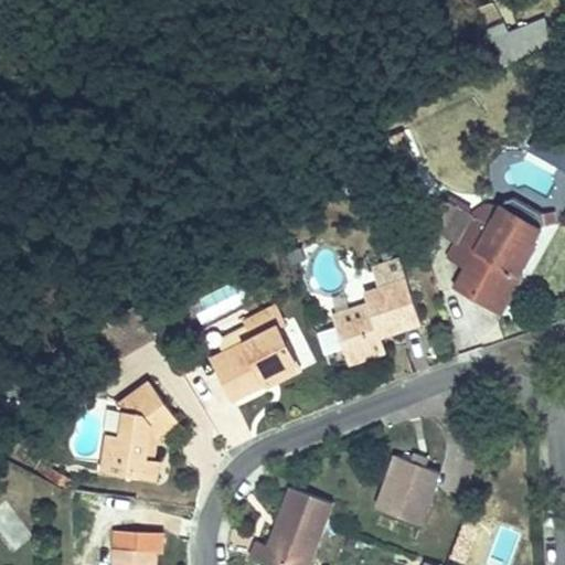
[(510,25),(520,54),(555,42),(546,14),(510,25)]
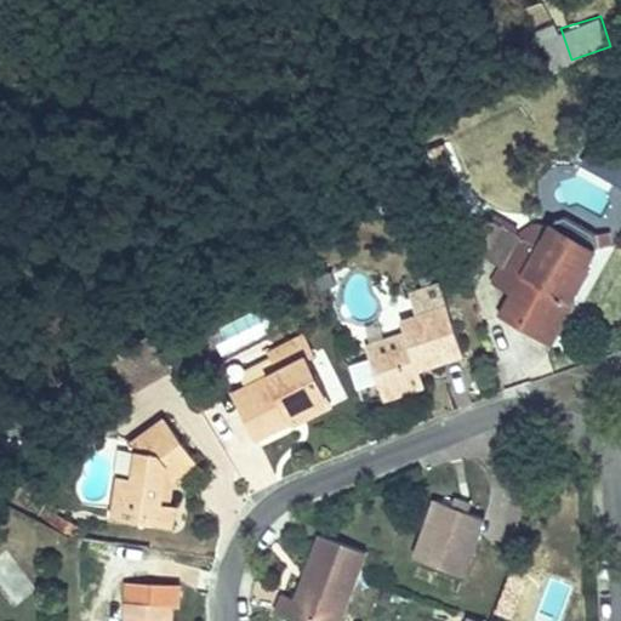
[(520,243),(505,274),(523,283),(513,301),(508,311),(529,322),(522,334),(553,349),(575,307),(573,306),(599,252),(552,228),(540,252),(520,243)]
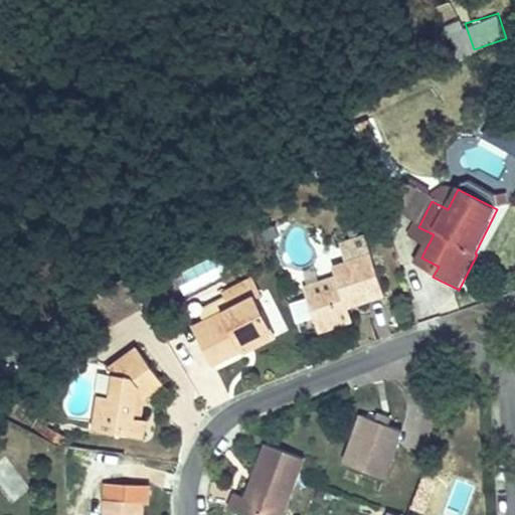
[(434,234),(418,227),(410,241),(425,249),(434,234)]
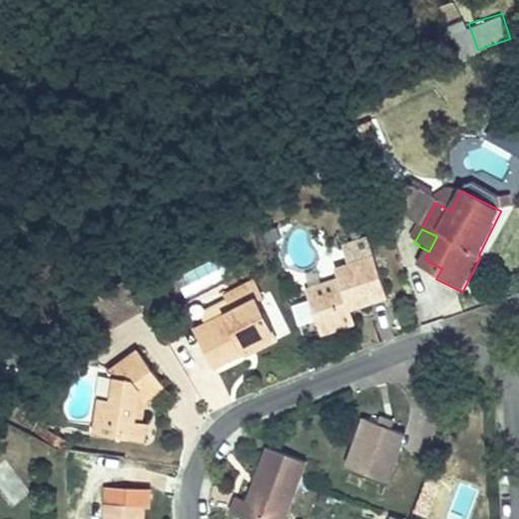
[(420,271),(436,279),(442,269),(425,260),(420,271)]
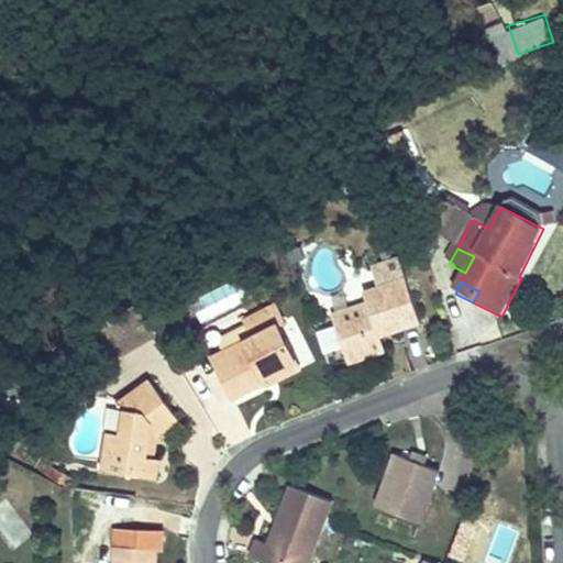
[(331,320),(341,348),(360,354),(362,360),(384,353),(377,335),(381,329),(388,333),(418,323),(405,283),(378,291),(374,304),(371,307),(331,320)]
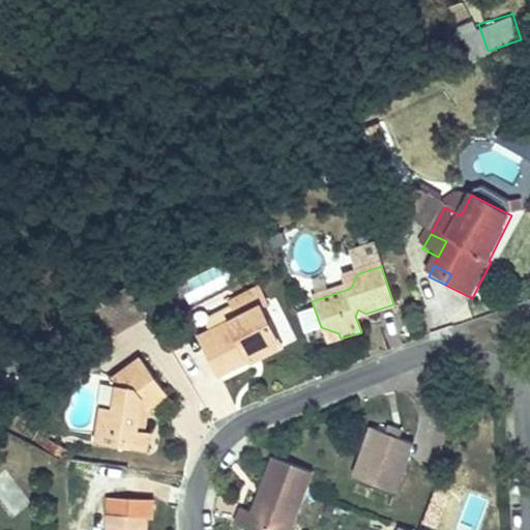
[(215,379),(246,365),(243,358),(275,345),(258,308),(264,305),(259,294),(228,307),(235,321),(196,339),(215,379)]
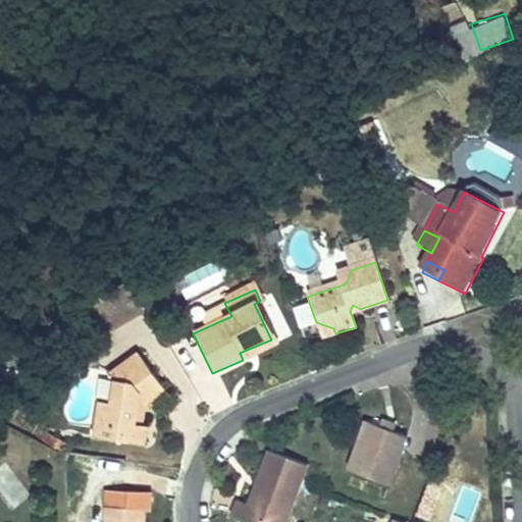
[(333,328),(316,322),(322,338),(335,333),(333,328)]
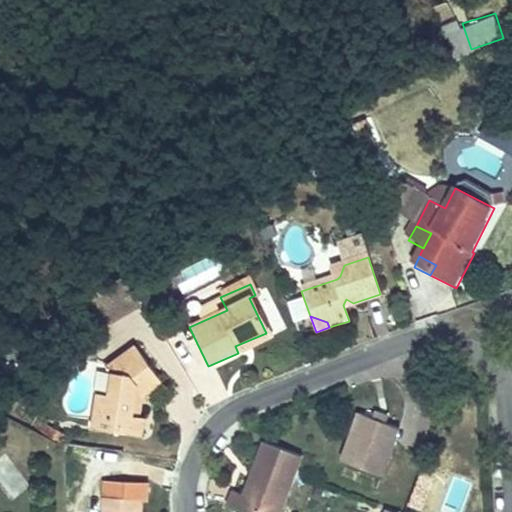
[(235,346),(238,353),(269,338),(266,333),(235,346)]
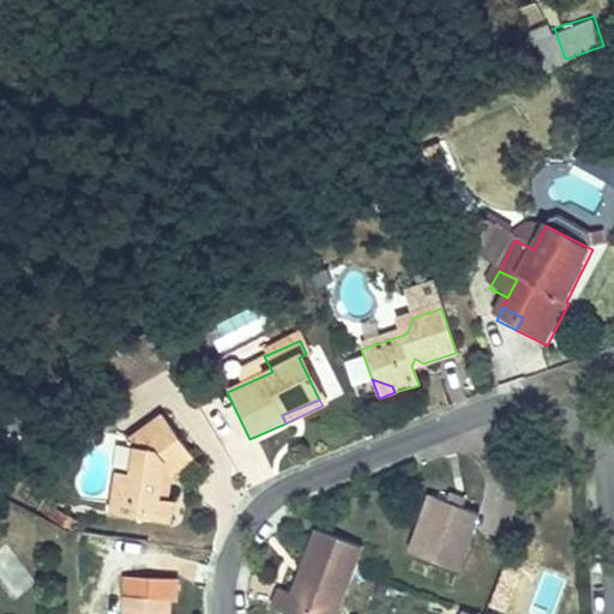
[(166,507),(162,506),(152,506),(155,483),(166,476),(188,461),(158,417),(126,441),(127,445),(122,479),(113,477),(108,519),(163,529),(166,507)]
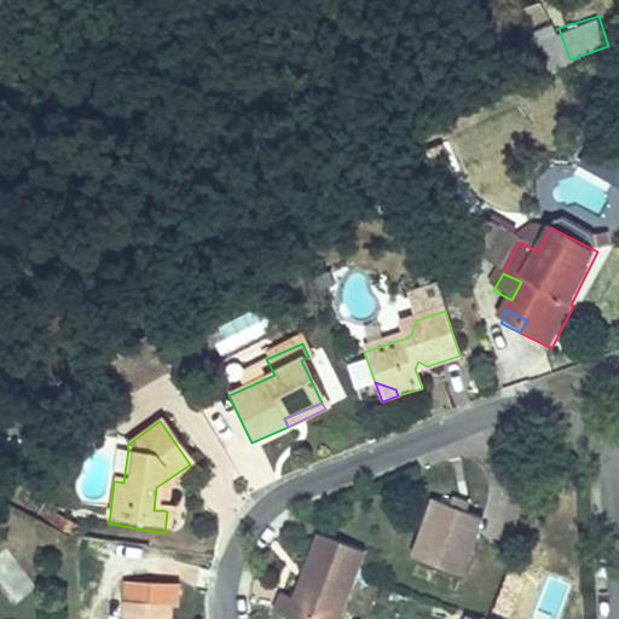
[(154,510),(163,510),(167,480),(156,487),(154,510)]
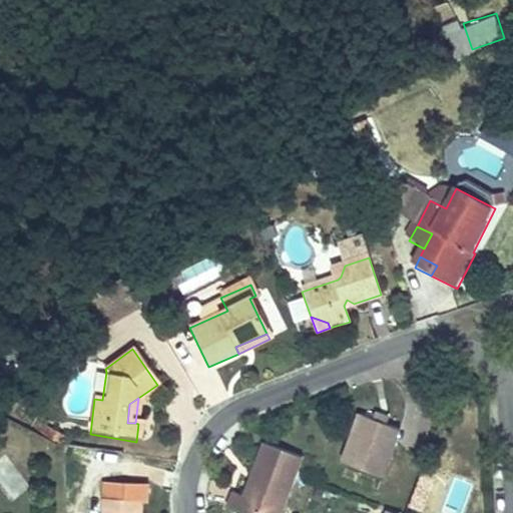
[(354,414),(337,461),(379,475),(395,429),(354,414)]
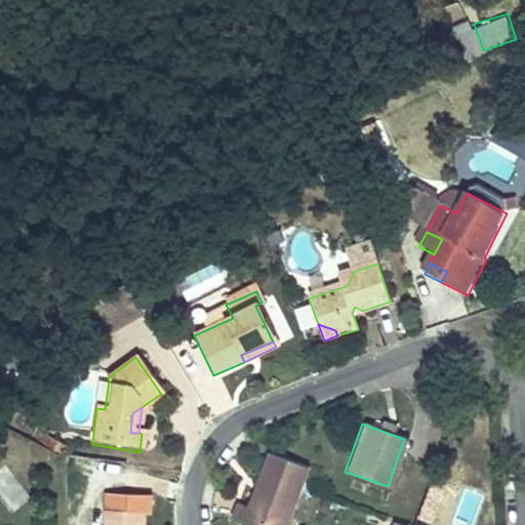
[(233,501),(227,517),(248,524),(282,524),(305,465),(264,450),(243,505),(233,501)]
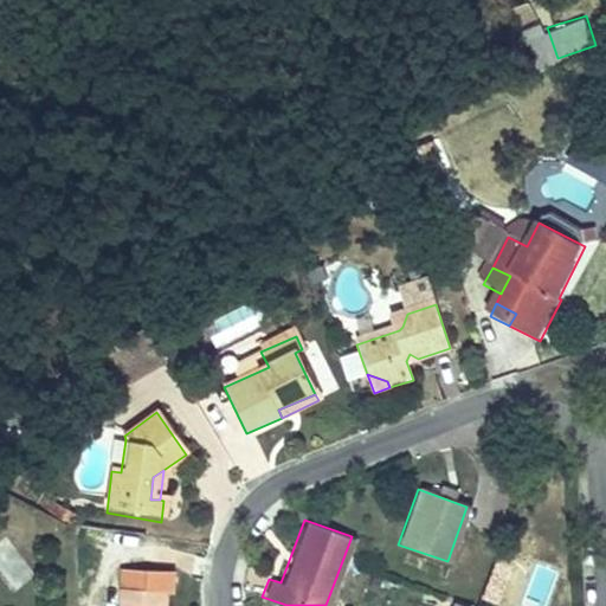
[(115,571),(114,605),(158,605),(159,591),(165,591),(166,572),(115,571)]
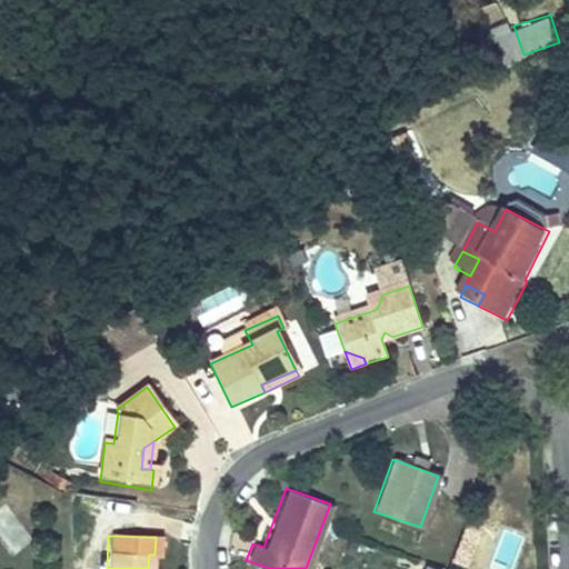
[(425,559),(420,568),(449,568),(450,568),(425,559)]
